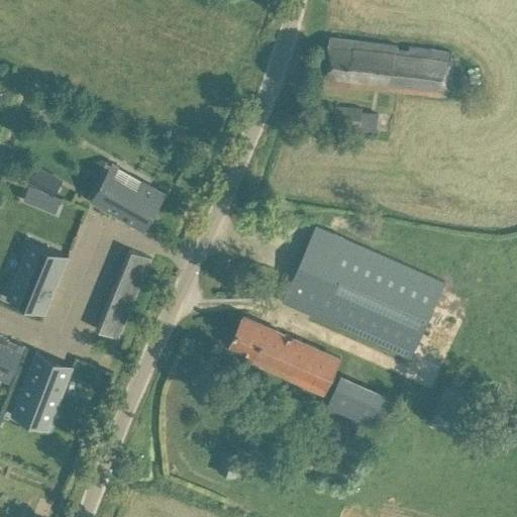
[(451,49),(348,38),(330,35),(323,82),(343,85),(446,97),(447,87),(478,91),(481,64),(450,60),(451,49)]
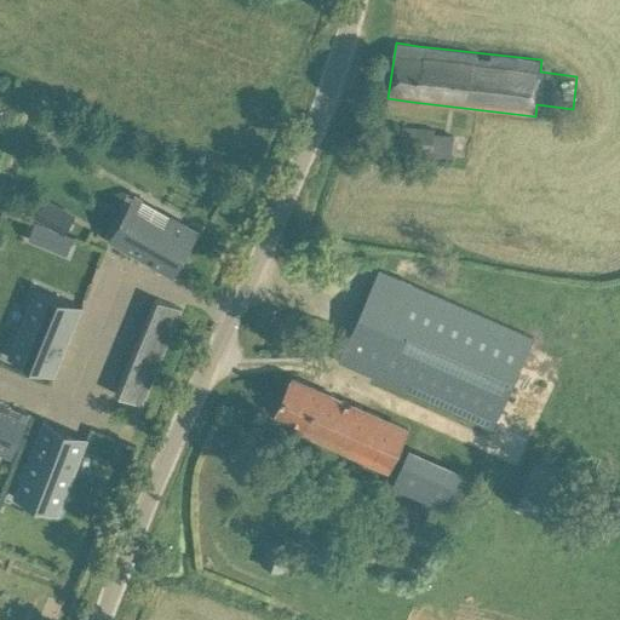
[(454,132),(426,128),(402,126),(400,149),(452,154),(454,132)]
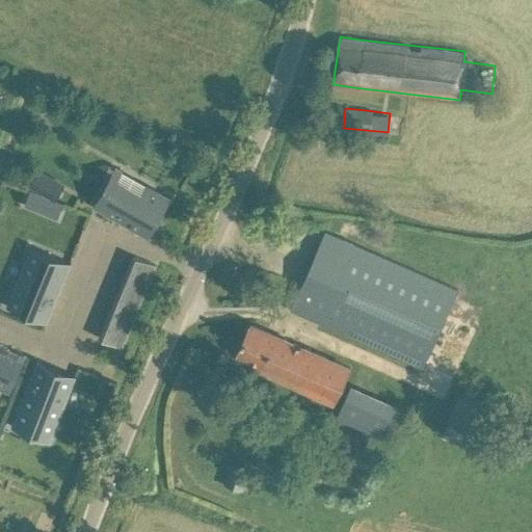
[(40,168),(29,186),(42,193),(45,194),(56,200),(65,183),(40,168)]
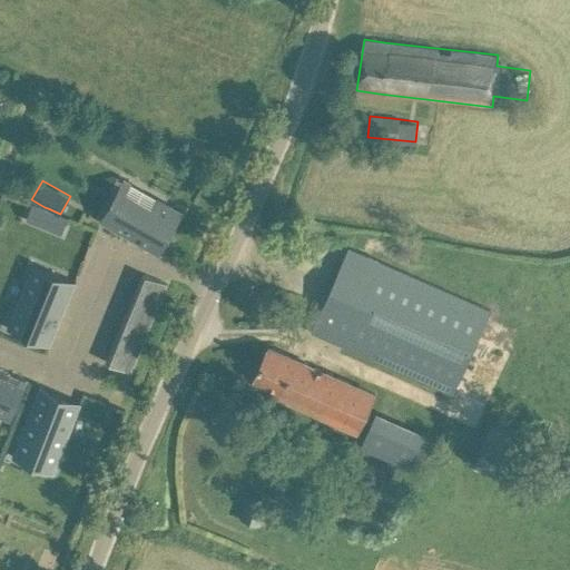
[(139,197),(138,198),(124,189),(119,197),(118,197),(105,219),(101,217),(100,219),(158,253),(182,210),(178,208),(166,202),(165,204),(157,199),(153,207),(146,203),(146,202),(140,199),(139,197)]
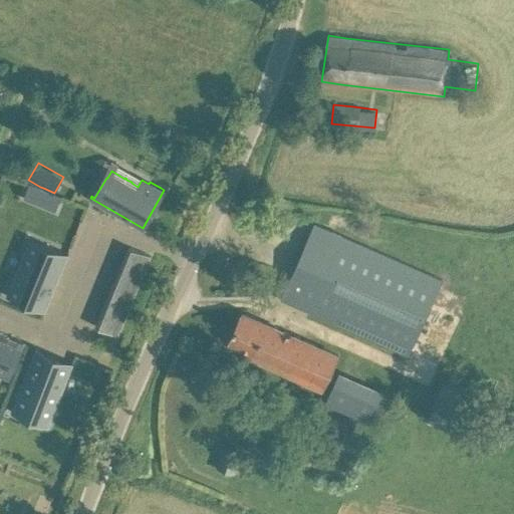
[(43,188),(37,203),(55,211),(61,196),(54,193),(43,188)]
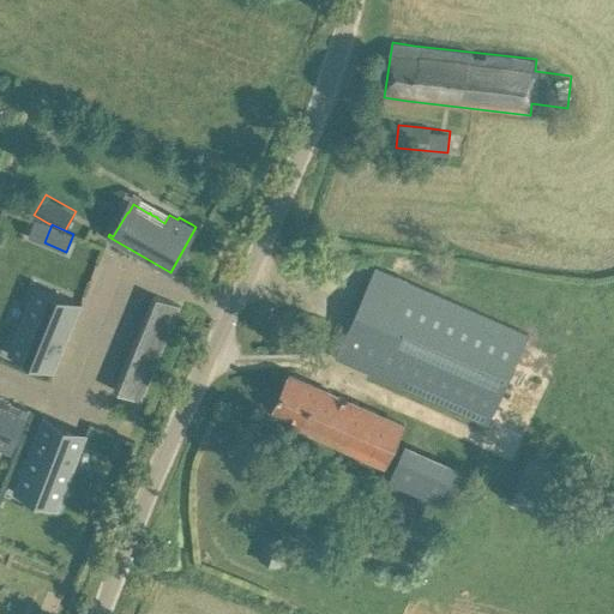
[(529,335),(398,276),(377,266),(337,356),(489,425),(529,335)]
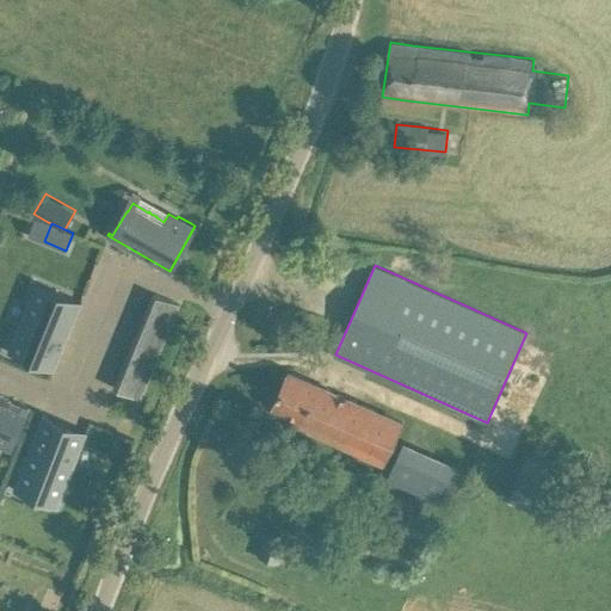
[(54,369),(82,301),(36,282),(28,303),(38,308),(32,325),(20,320),(7,351),(54,369)]
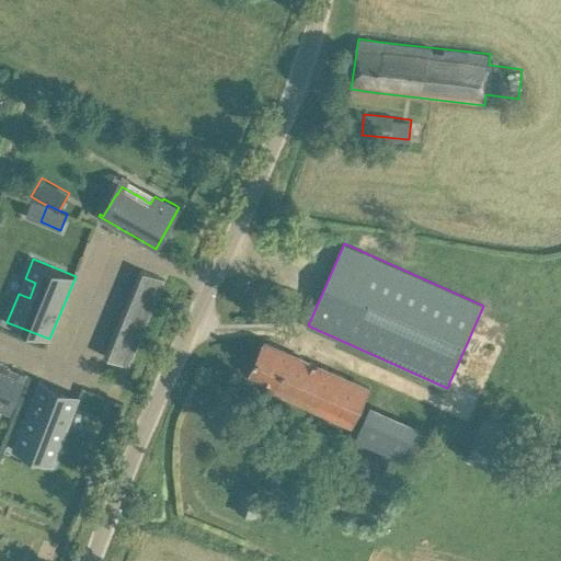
[(144,265),(109,355),(133,365),(169,275),(144,265)]
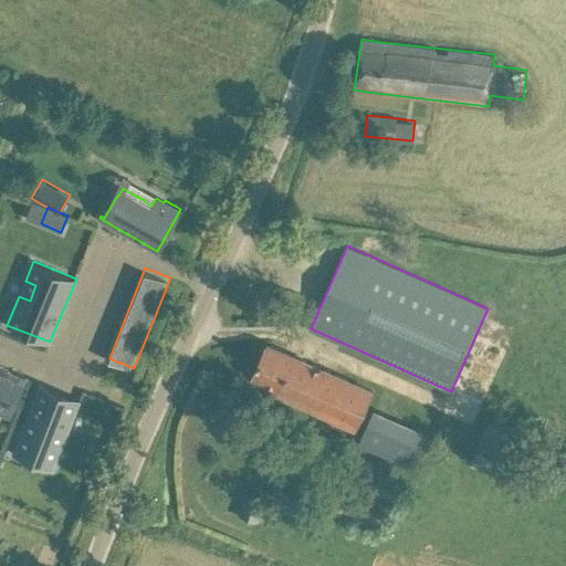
[(374,391),(286,352),(266,343),(251,375),(274,385),(271,390),(357,429),(374,391)]
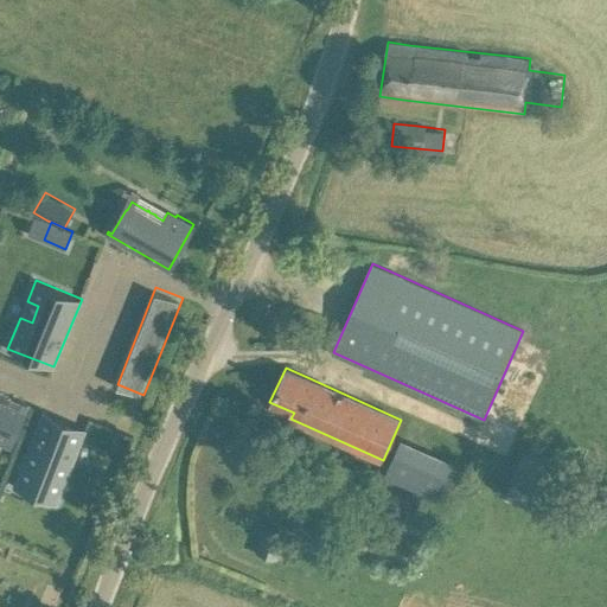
[(0,439),(7,442),(21,408),(0,398),(0,439)]
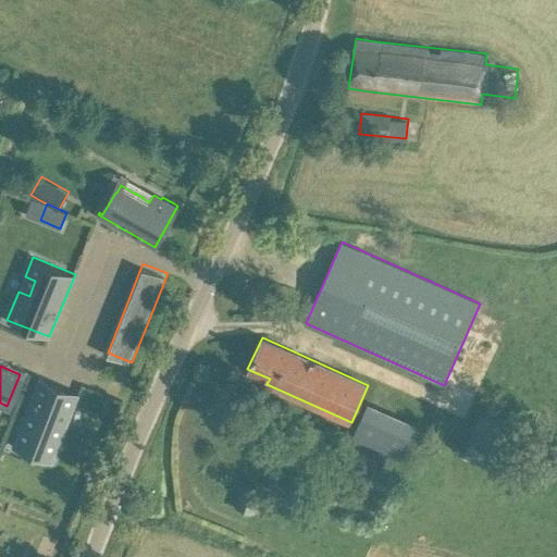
[(53,461),(79,393),(39,376),(12,445),(14,445),(17,437),(54,453),(52,460),(53,461)]
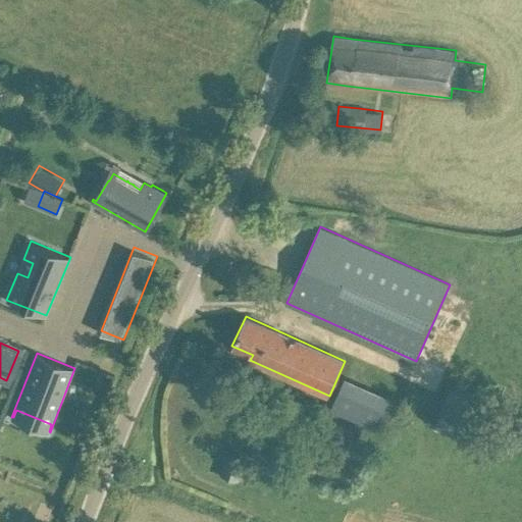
[(389,396),(345,376),(330,409),(375,429),(389,396)]
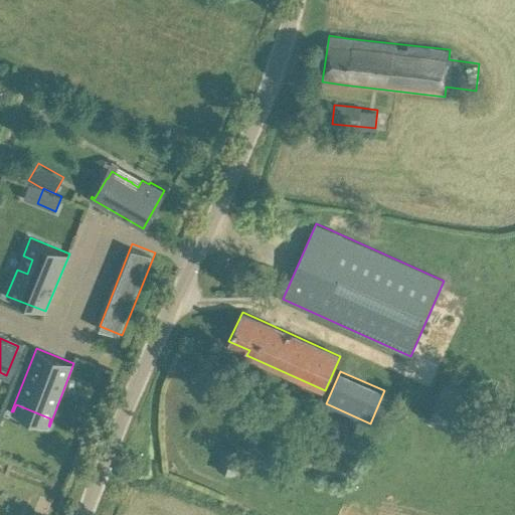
[(234,474),(241,455),(224,449),(218,468),(234,474)]
